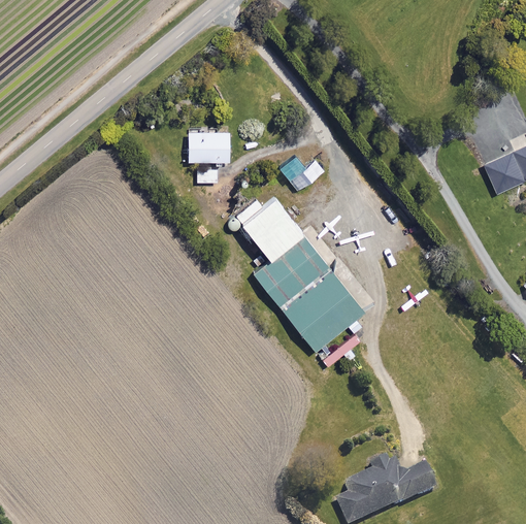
[(228,132),(188,133),(188,163),(229,162),(228,132)]
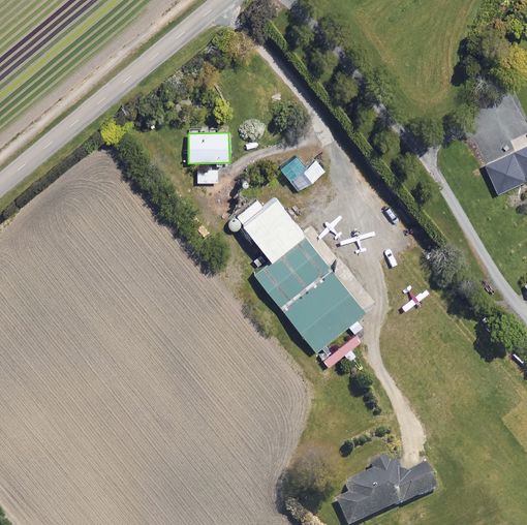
[(526,136),(513,144),(517,152),(485,166),(498,194),(525,182),(524,181),(526,180),(526,136)]
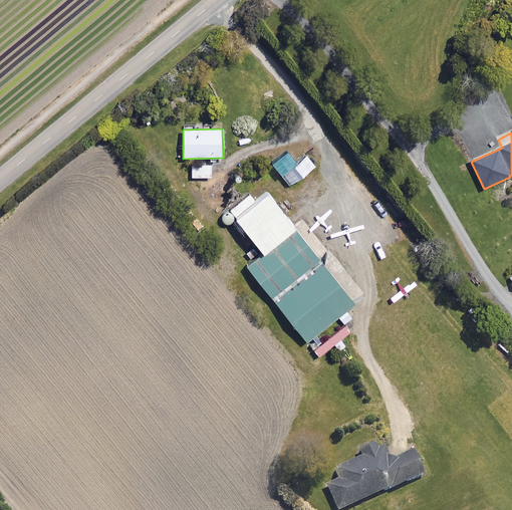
[(296,164),(287,153),(273,165),(282,176),(296,164)]
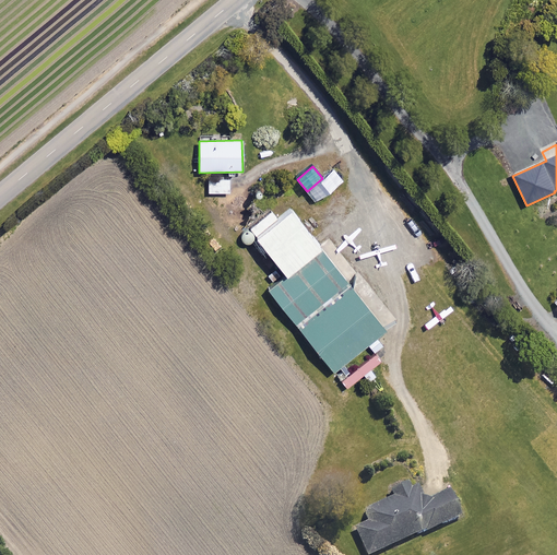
[(230,195),(230,180),(209,180),(209,195),(230,195)]
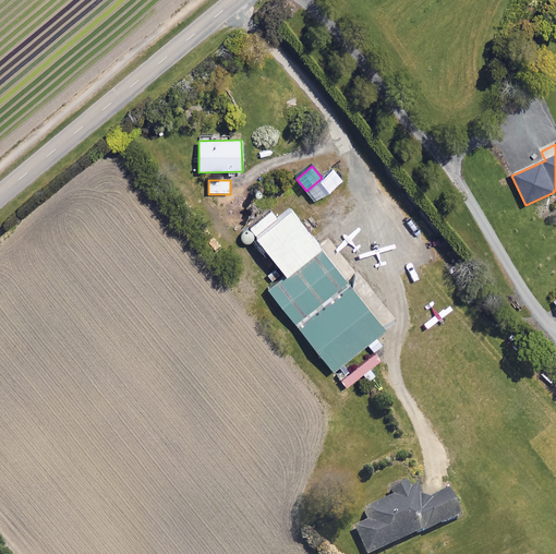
[(286,275),(321,247),(290,209),(255,237),(286,275)]
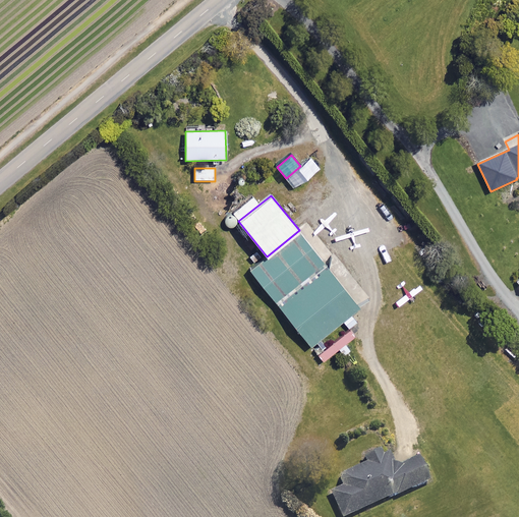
[(250,270),(278,305),(327,266),(299,230),(267,256),(250,270)]
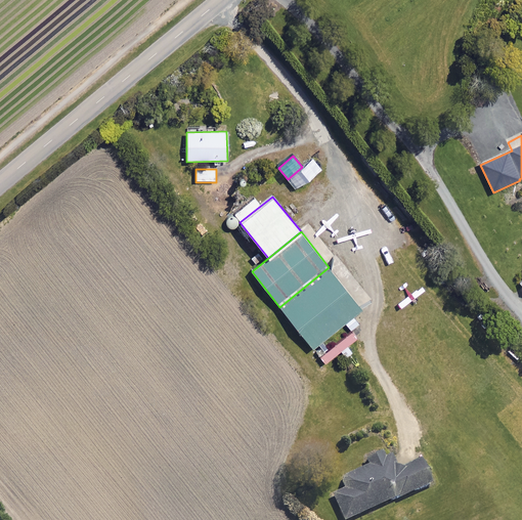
[(329,267),(279,307),(313,350),(362,310),(329,267)]
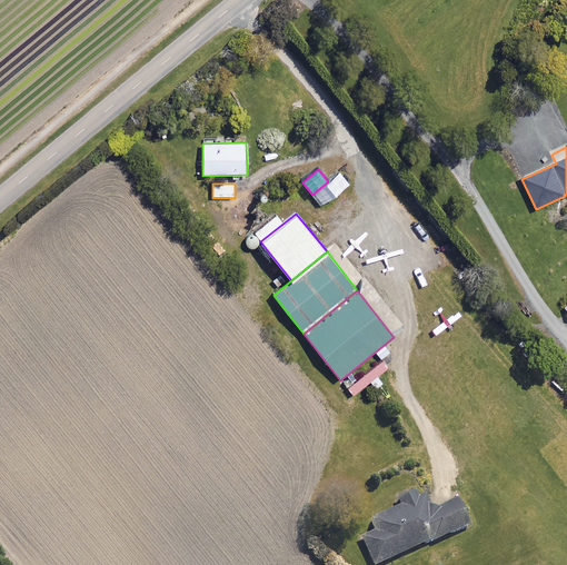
[(361,541),(372,564),(386,564),(435,543),(436,545),(471,528),(459,502),(439,511),(439,512),(431,509),(433,507),(427,497),(420,499),(417,493),(399,502),(401,508),(376,519),(372,528),(375,534),(361,541)]
